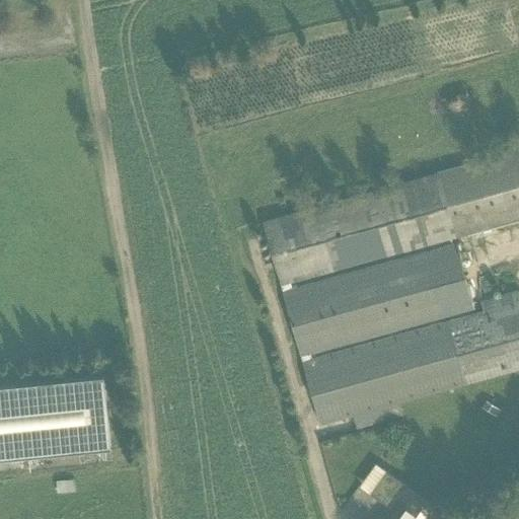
[(518,150),(263,221),(281,286),(290,283),(518,219),(518,150)]
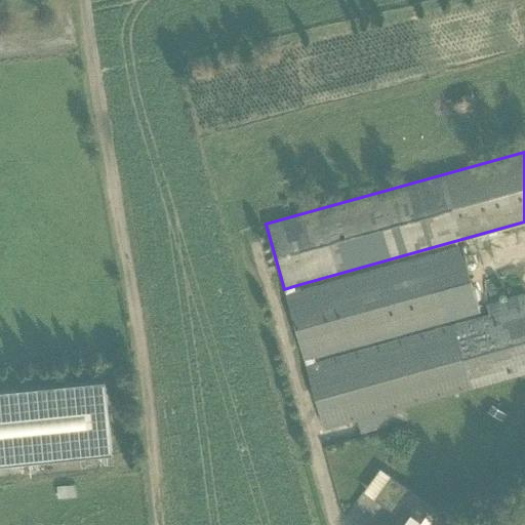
[(315,362),(314,358),(479,312),(460,246),(294,291),(293,286),(284,289),(322,428),(356,418),(403,405),(524,371),(524,294),(524,293),(485,305),(487,314),(315,362)]
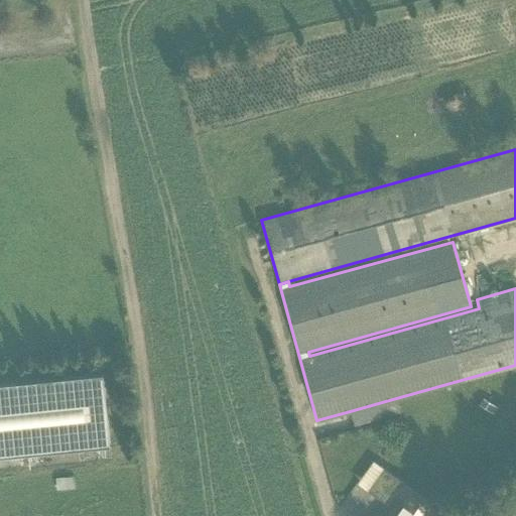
[(0,382),(0,455),(109,443),(102,372),(0,382)]
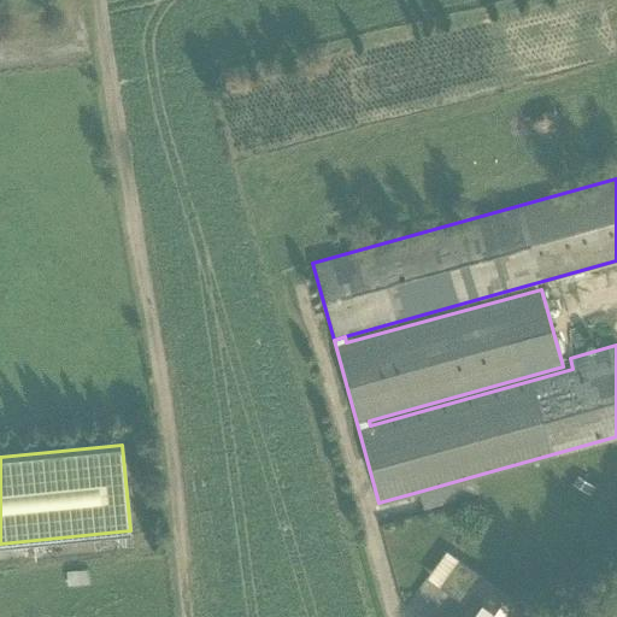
[(474,476),(418,492),(423,509),(479,493),(474,476)]
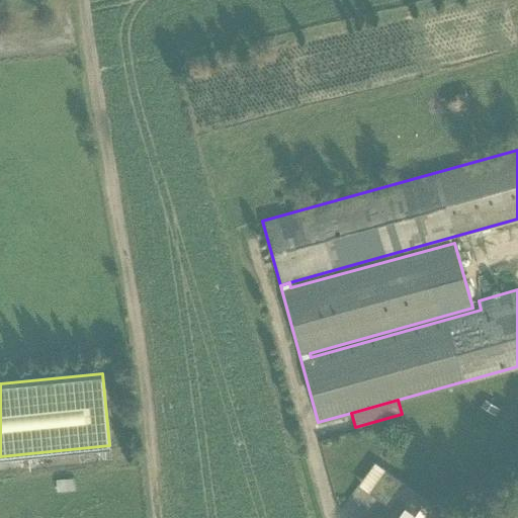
[(368,493),(384,472),(374,465),(358,485),(368,493)]
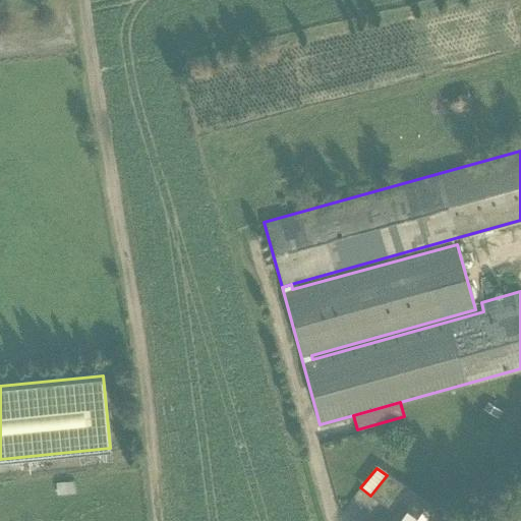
[(438,520),(443,516),(387,475),(370,496),(397,517),(393,520),(438,520)]
